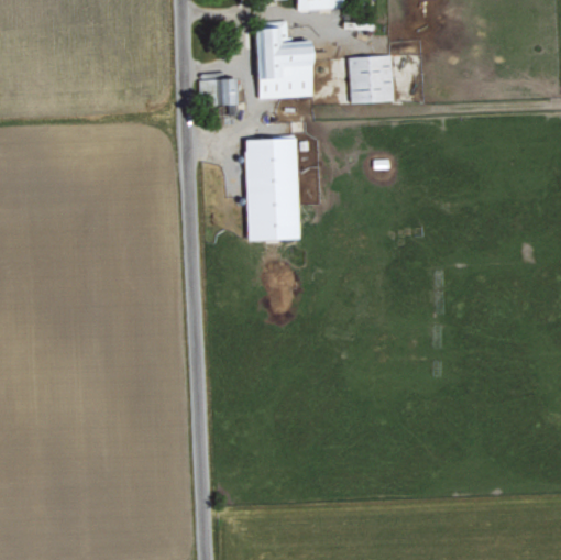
[(297,0),(297,11),(343,9),(343,0),(297,0)]
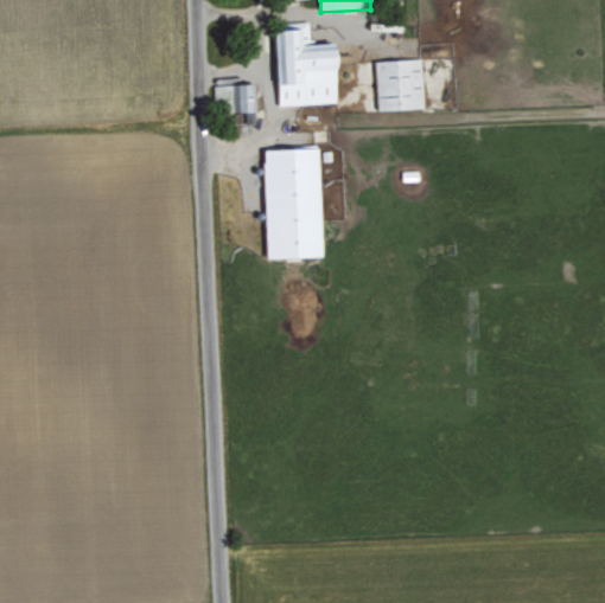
[(338,104),(335,43),(311,44),(310,25),(274,26),(279,107),(338,104)]
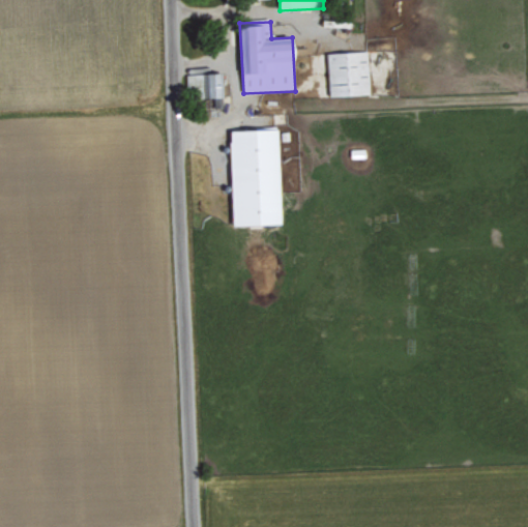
[(330,97),(371,96),(370,53),(328,54),(330,97)]
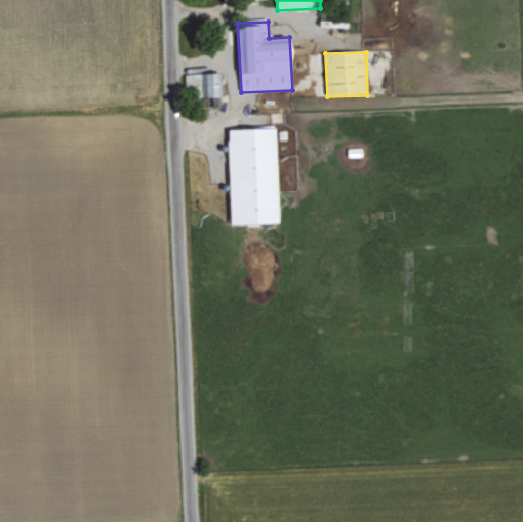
[(222,97),(222,73),(187,74),(188,88),(196,88),(196,97),(222,97)]
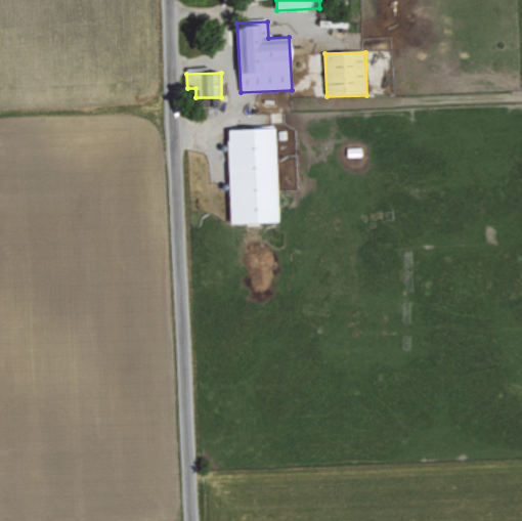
[(278,223),(275,128),(227,129),(230,225),(261,224),(261,223),(278,223)]
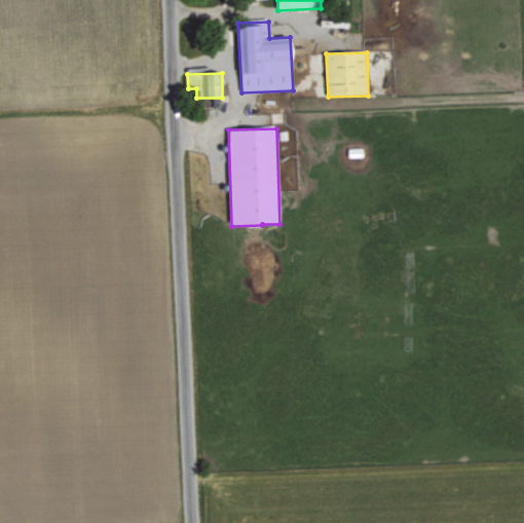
All buildings are outlined.
